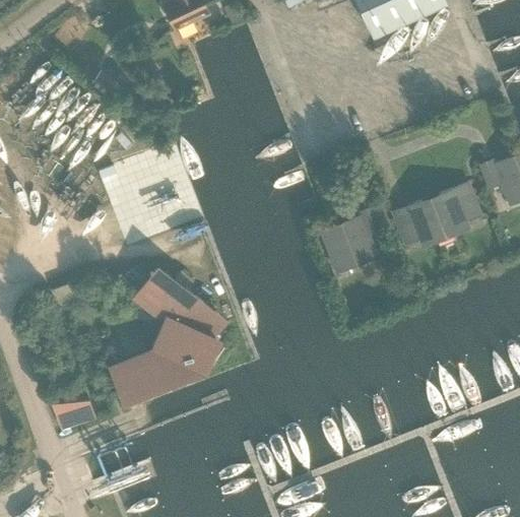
[(79,27),(105,19),(99,0),(81,0),(71,3),(79,27)]
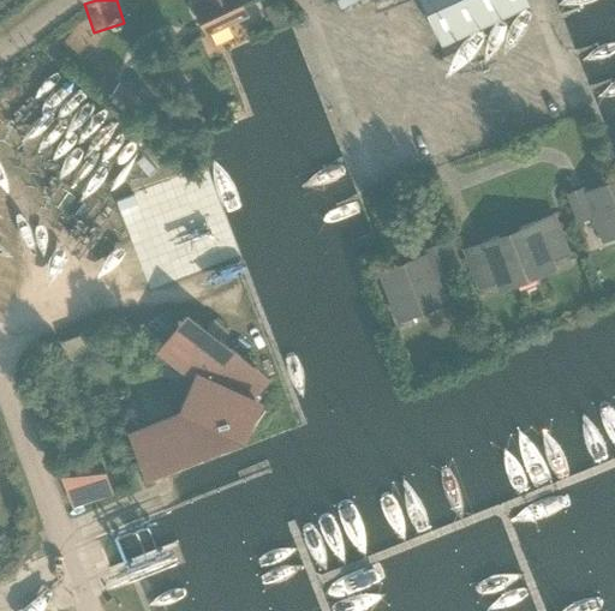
[(202,0),(203,3),(192,7),(207,37),(246,19),(237,0),(202,0)]
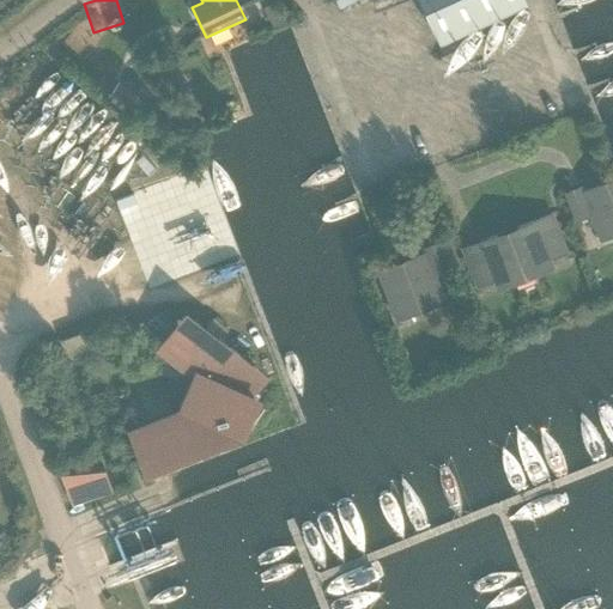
[(523,0),(417,0),(438,47),(526,6),(523,0)]
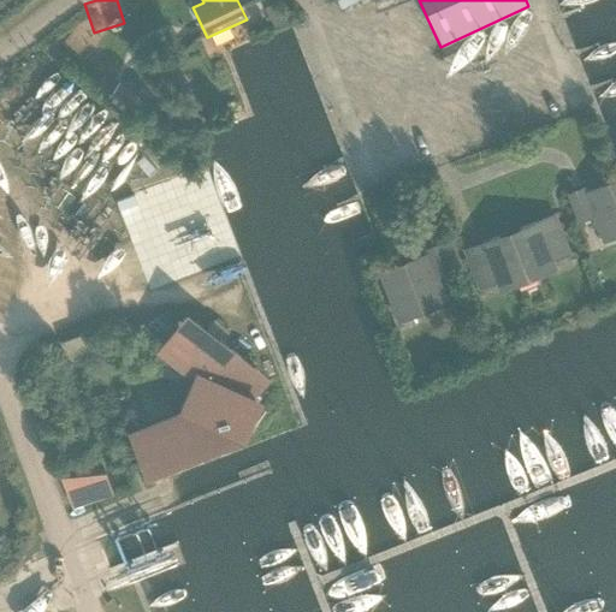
[(278,5),(264,12),(274,34),(288,27),(278,5)]
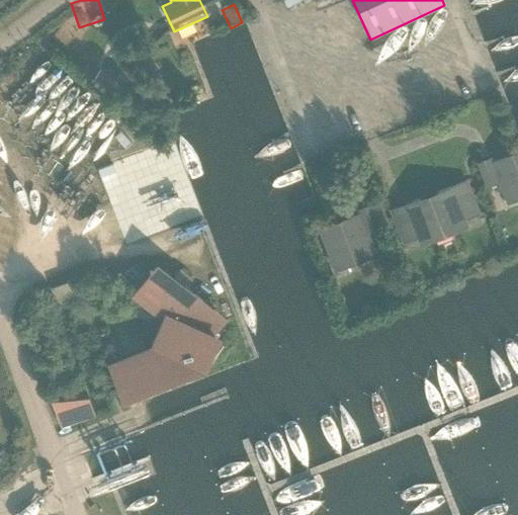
[(115,85),(99,72),(88,86),(105,99),(115,85)]
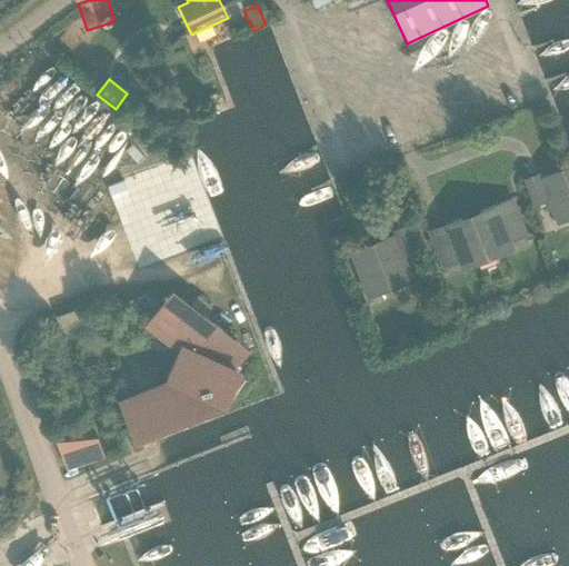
[(548,204),(557,227),(568,221),(568,170),(540,182),(538,178),(523,184),(533,209),(548,204)]
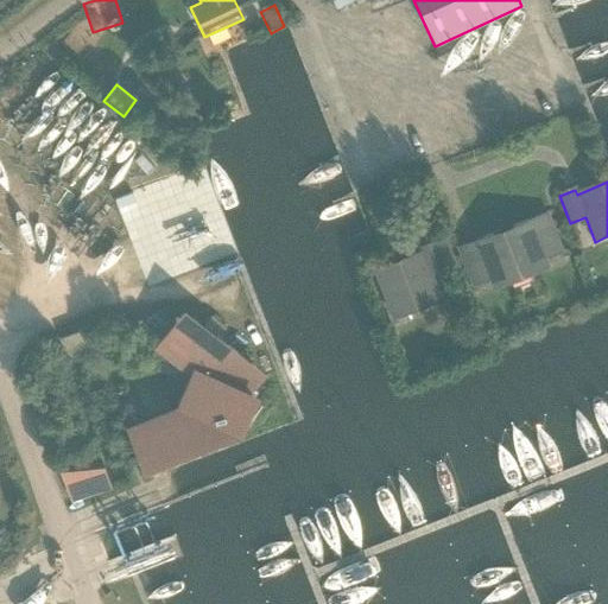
[(458,250),(473,290),(489,283),(493,291),(549,269),(545,261),(562,254),(546,216),(458,250)]
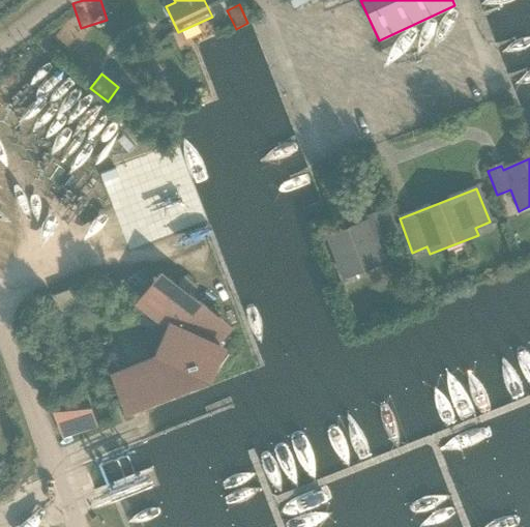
[(343,280),(383,264),(375,242),(388,237),(379,213),(365,218),(367,223),(326,238),(343,280)]
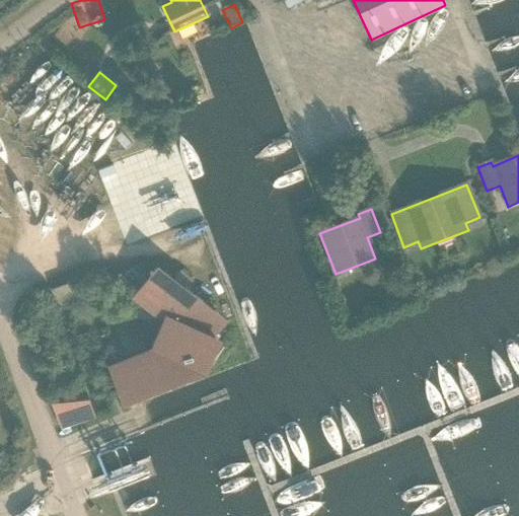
[(155,277),(150,275),(137,300),(163,320),(156,350),(113,369),(118,394),(129,393),(139,391),(149,389),(154,388),(159,386),(164,384),(173,380),(183,376),(193,370),(197,367),(200,369),(218,343),(206,337),(219,325),(220,327),(222,325),(218,321),(214,317),(210,312),(206,308),(202,305),(197,301),(193,297),(188,294),(182,290),(178,288),(169,283),(164,281),(159,279),(155,277)]
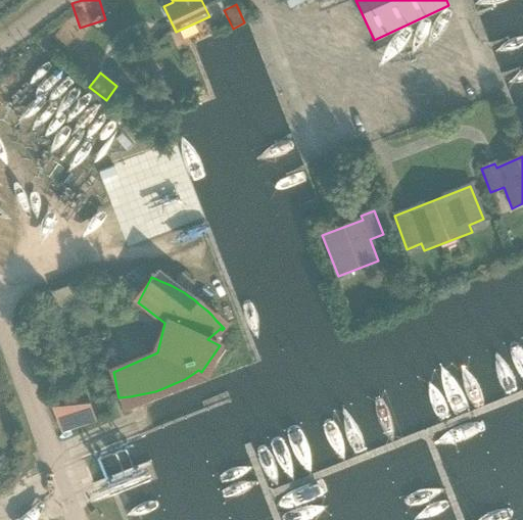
[(57,433),(97,427),(93,400),(53,407),(57,433)]
